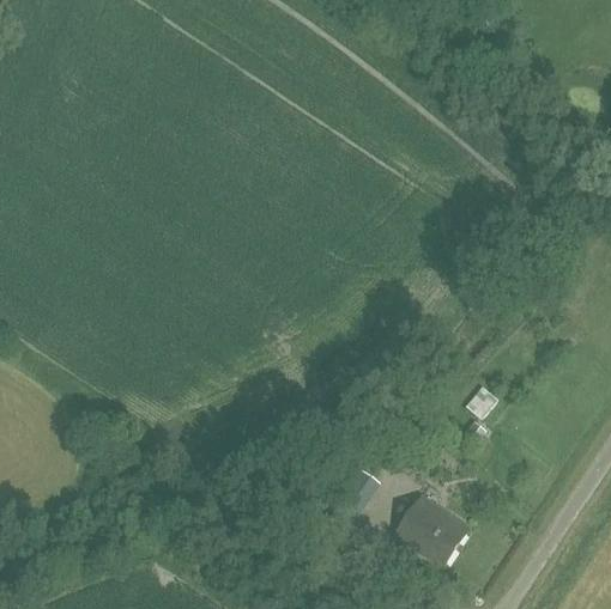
[(496,400),(481,385),(464,406),(479,419),(496,400)]
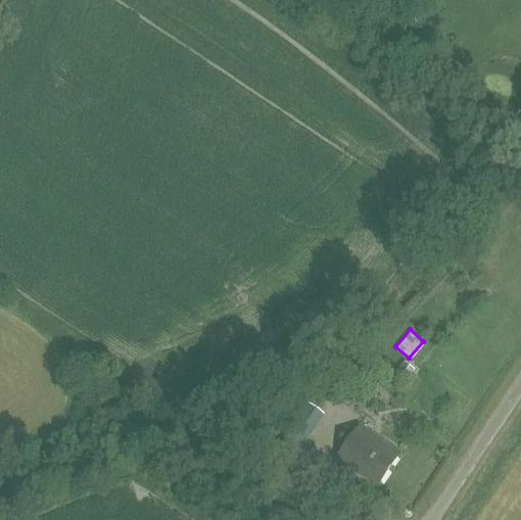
[(403,360),(394,369),(406,378),(414,368),(403,360)]
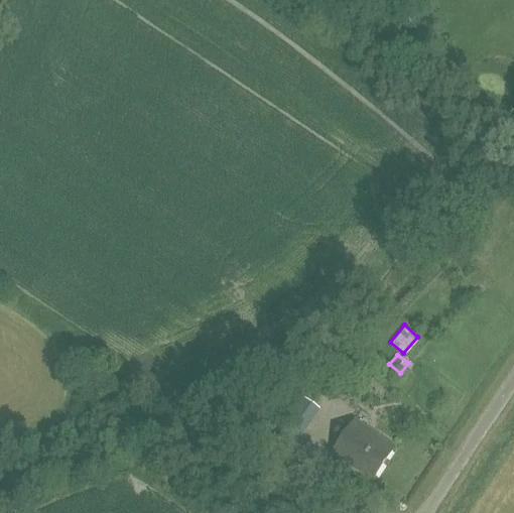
[(286,450),(317,406),(297,392),(266,435),(286,450)]
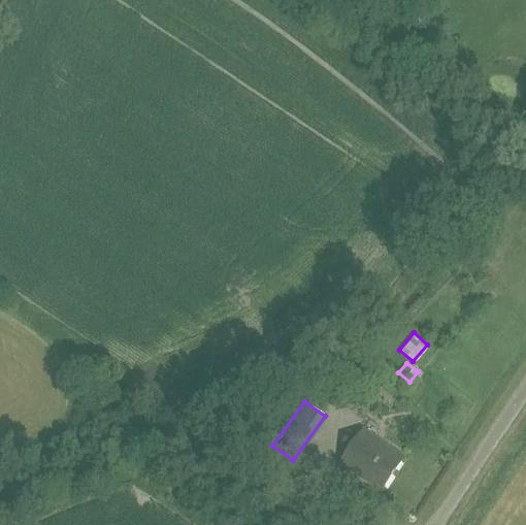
[(380,490),(403,456),(362,428),(339,462),(380,490)]
